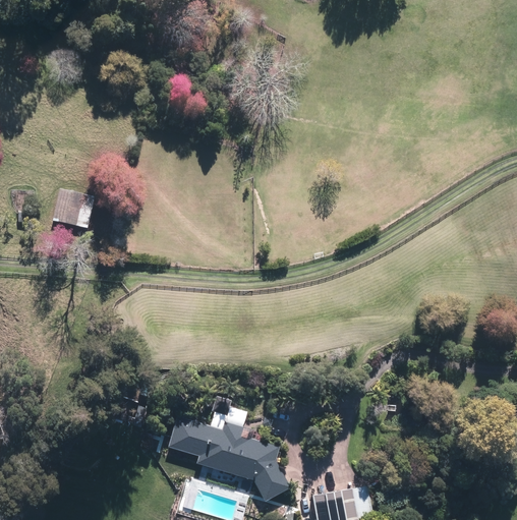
[(58,222),(93,230),(101,197),(65,189),(58,222)]
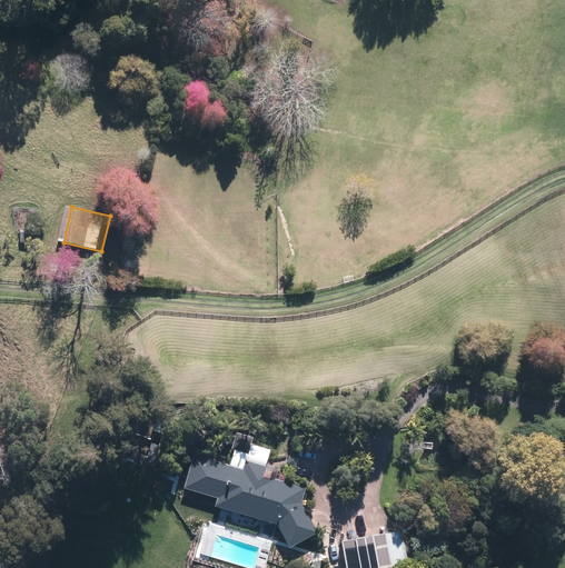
[(38,235),(28,233),(27,246),(38,247),(38,235)]
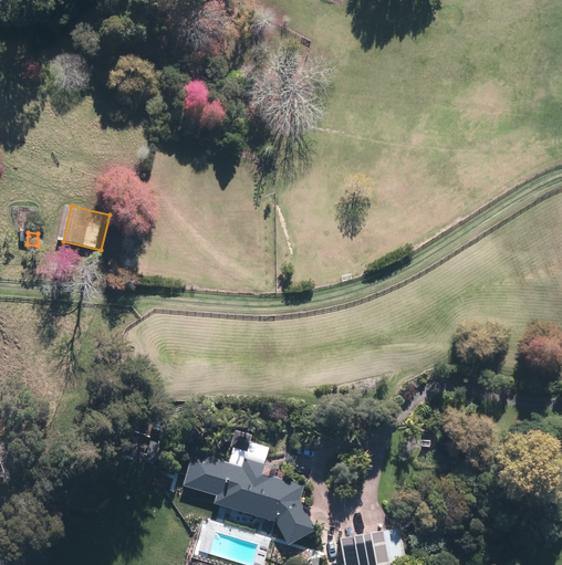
[(236,433),(227,431),(225,439),(232,442),(236,433)]
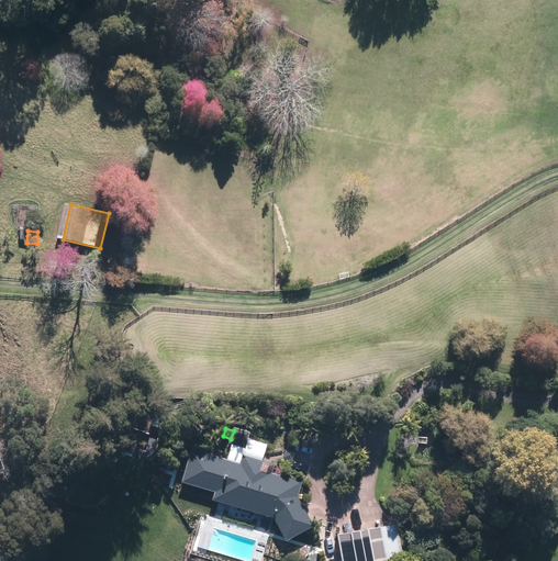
[(241,462),(191,448),(181,480),(214,490),(212,498),(272,517),(286,539),(313,524),(298,496),(303,480),(270,470),(269,473),(260,470),(264,459),(244,453),(241,462)]
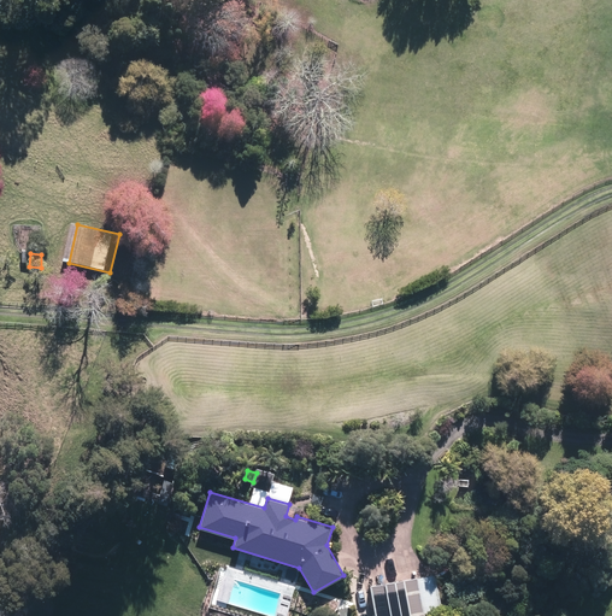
[(435,574),(369,586),(374,615),(423,615),(423,612),(441,610),(435,574)]
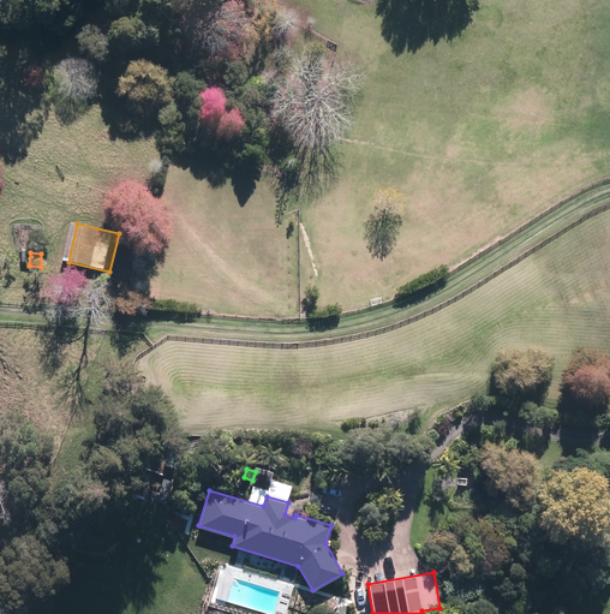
All buildings are outlined.
